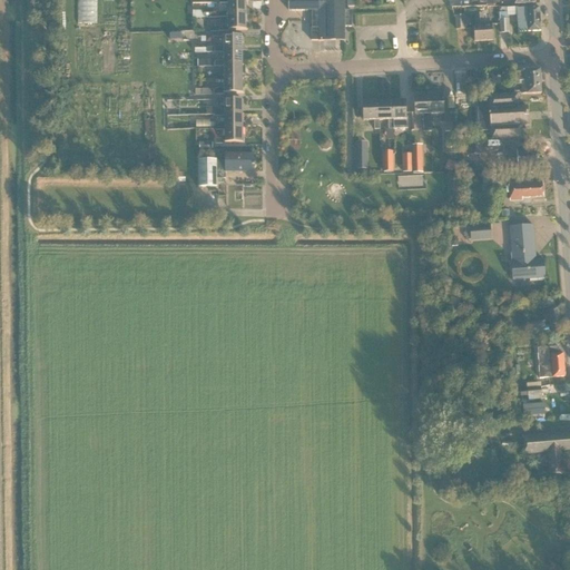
[(290,0),(291,11),(312,11),(313,39),(320,39),(320,41),(346,40),(346,26),(352,26),(352,10),(346,10),(345,0),(290,0)]
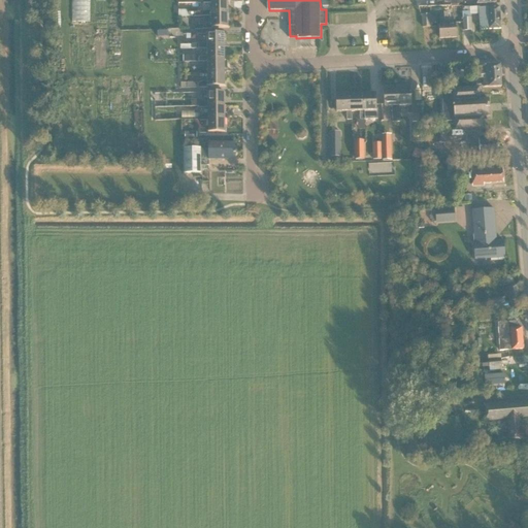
[(203,11),(203,15),(211,15),(211,13),(229,13),(229,1),(211,1),(211,3),(211,11),(203,11)]
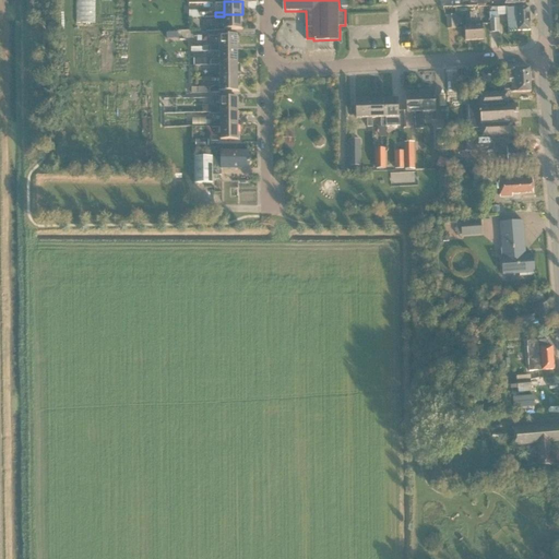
[(530,8),(508,9),(509,32),(518,32),(531,31),(530,8)]
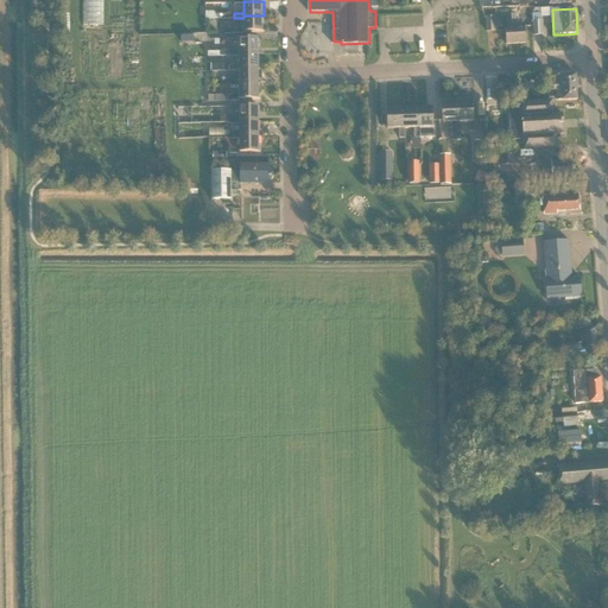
[(507,45),(526,44),(525,26),(517,27),(517,14),(508,16),(508,27),(507,27),(507,45)]
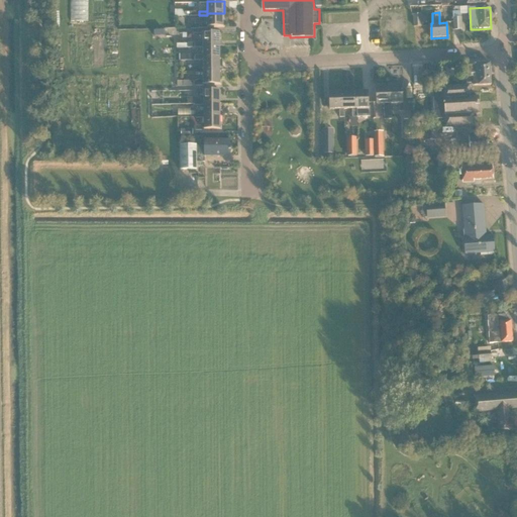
[(224,27),(224,13),(207,13),(207,15),(208,24),(199,24),(199,28),(208,28),(208,27),(224,27)]
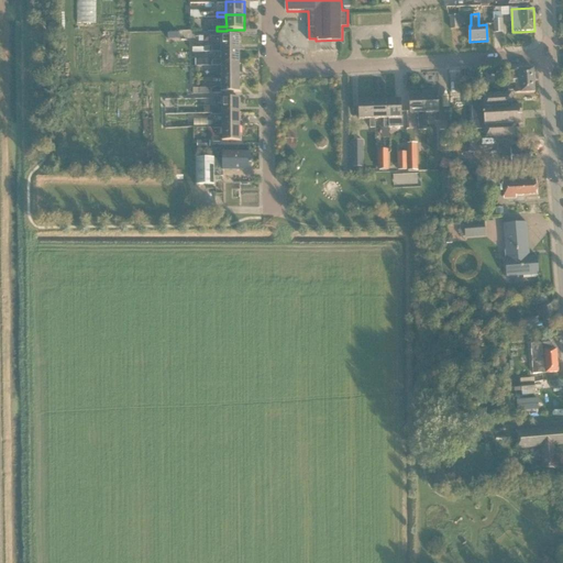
[(461,29),(460,15),(450,15),(451,30),(461,29)]
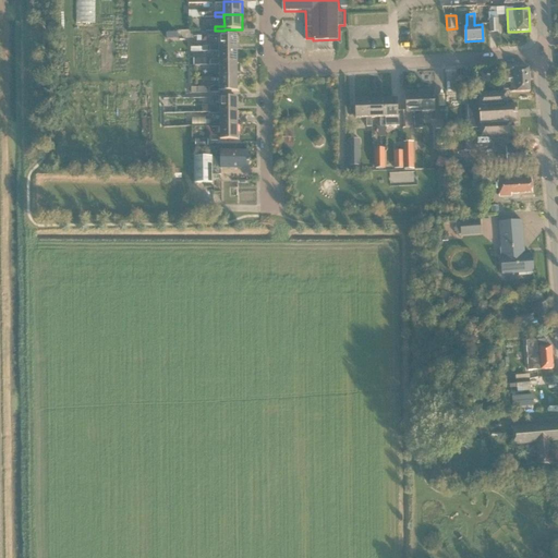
[(499,21),(489,21),(490,33),(499,33),(499,21)]
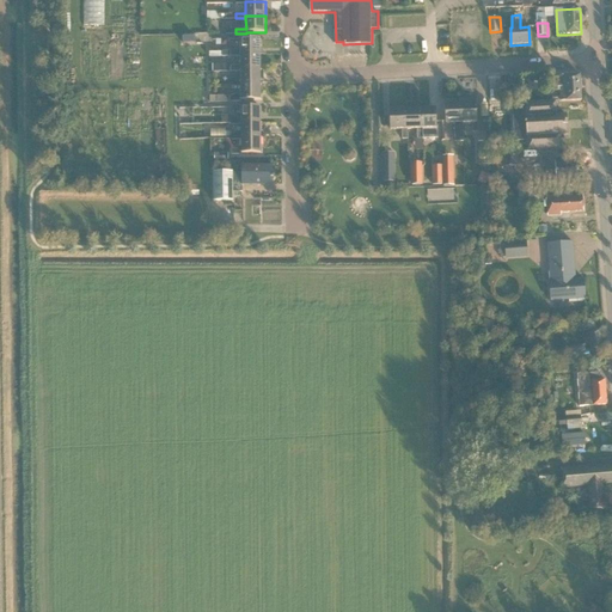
[(242,40),(242,50),(231,50),(231,56),(242,56),(242,54),(261,54),(261,40),(242,40)]
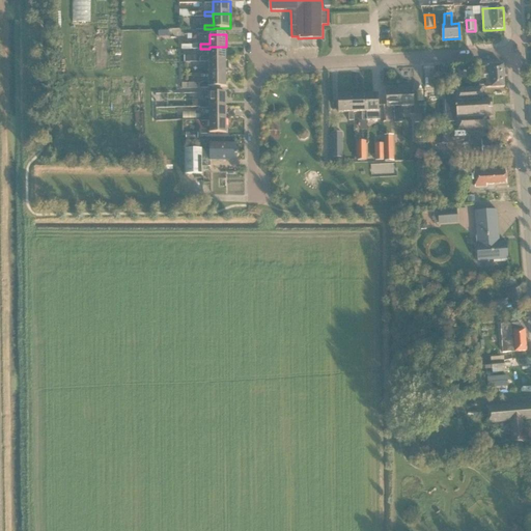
[(226,60),(226,47),(210,47),(210,49),(210,57),(200,57),(200,62),(210,62),(210,60),(226,60)]
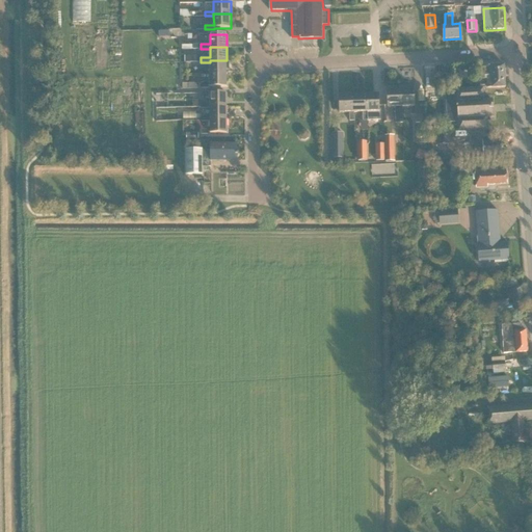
[(201,75),(210,75),(210,74),(227,74),(227,60),(210,60),(210,62),(210,71),(201,71),(201,75)]
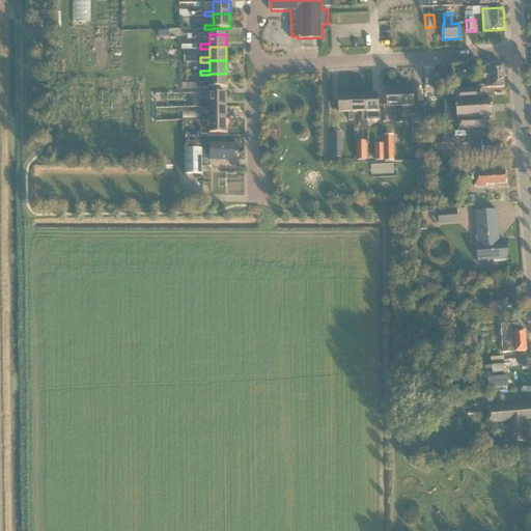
[(486,65),(486,66),(479,66),(479,79),(487,79),(487,87),(506,86),(504,64),(486,65)]
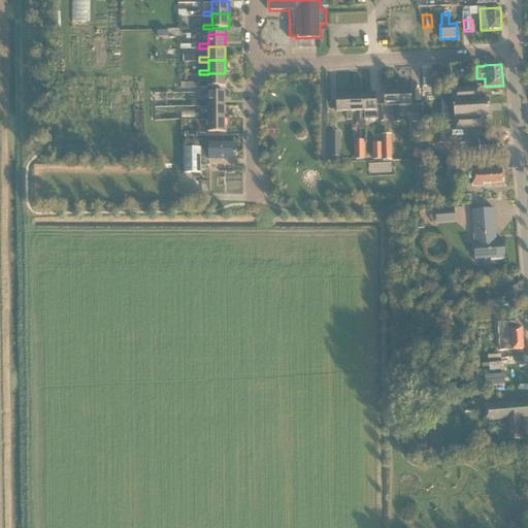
[(225,86),(225,73),(208,73),(208,74),(208,83),(199,83),(199,87),(208,87),(208,86),(225,86)]
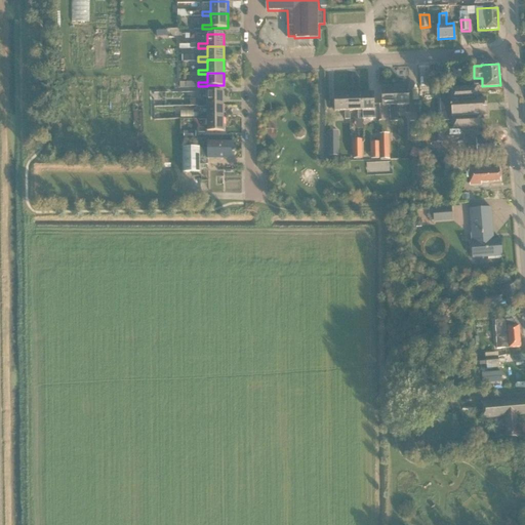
[(452,88),(452,90),(452,93),(441,94),(442,120),(448,120),(448,124),(454,124),(454,127),(481,125),(481,115),(487,114),(486,97),(478,98),(477,87),(452,88)]
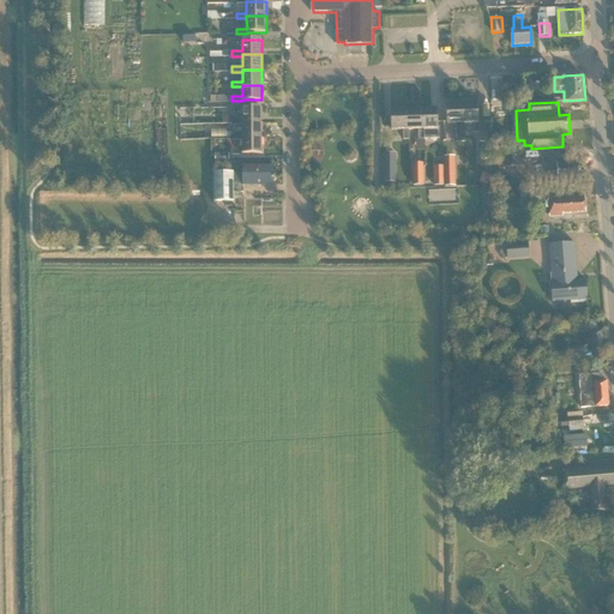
[(465,133),(465,124),(463,124),(463,104),(447,104),(447,106),(447,124),(458,124),(458,134),(458,143),(465,143),(465,133)]
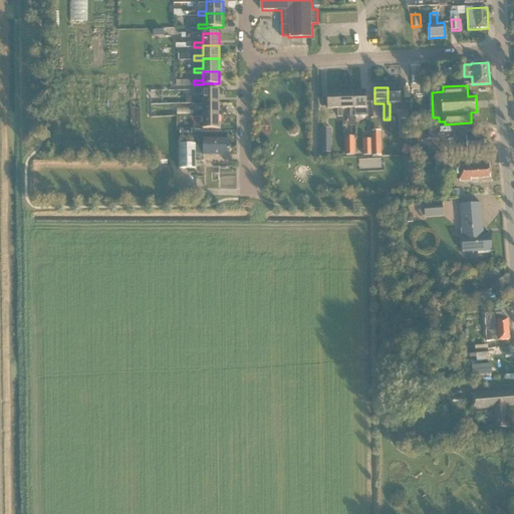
[(388,103),(390,103),(398,103),(398,111),(402,111),(402,102),(401,102),(401,87),(388,87),(388,103)]
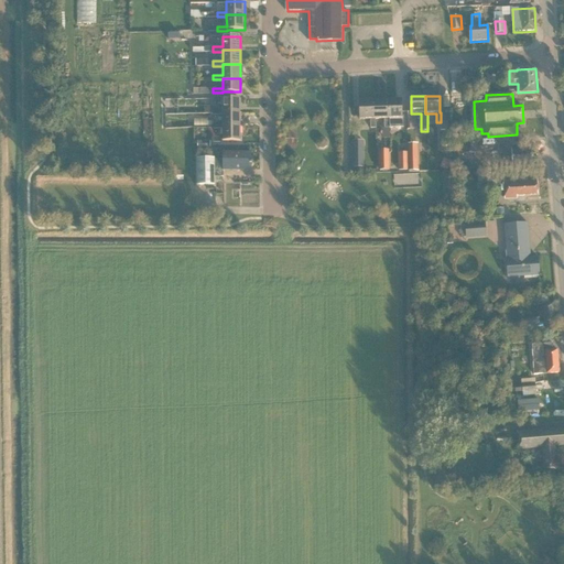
[(223,109),(214,109),(214,115),(223,115),(223,112),(240,112),(240,98),(223,98),(223,109)]
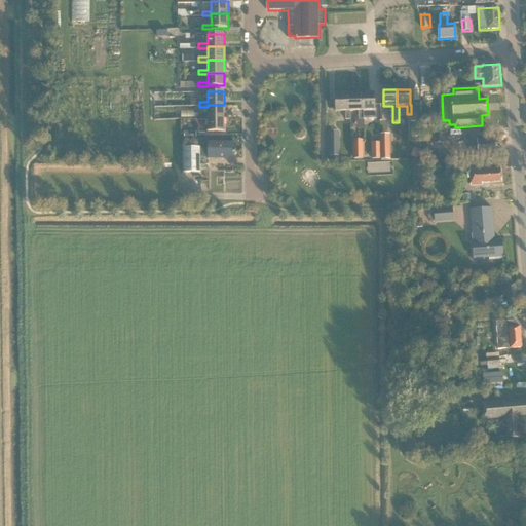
[(350,119),(350,112),(349,112),(349,95),(336,95),(336,112),(346,111),(346,119),(350,119)]
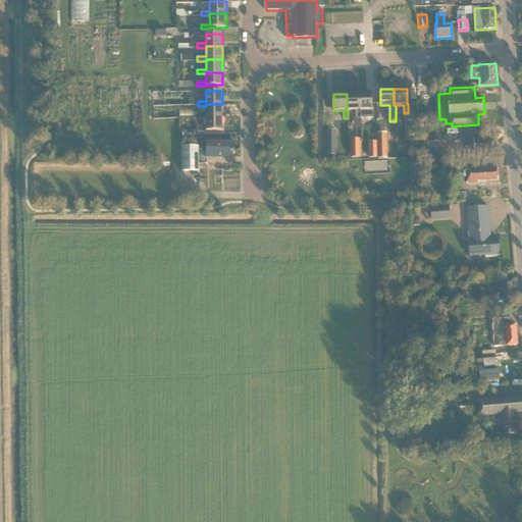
[(359,94),(347,94),(347,111),(348,111),(357,111),(357,118),(361,118),(361,110),(360,110),(359,94)]
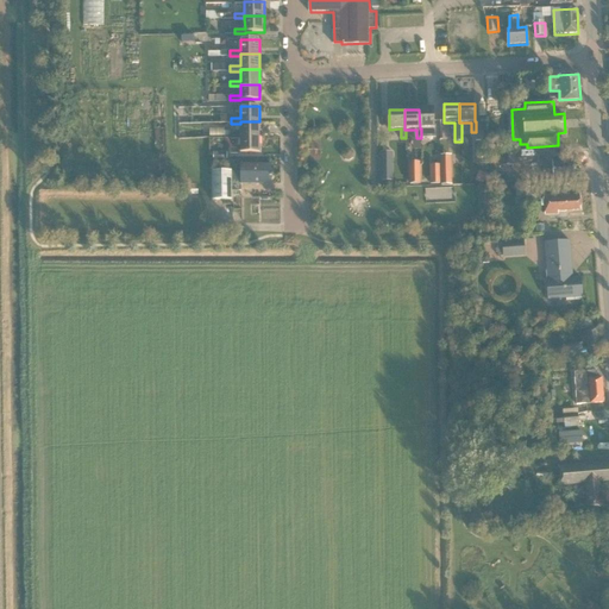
[(420,129),(421,129),(432,129),(432,138),(437,138),(437,126),(434,126),(434,110),(419,110),(420,129)]
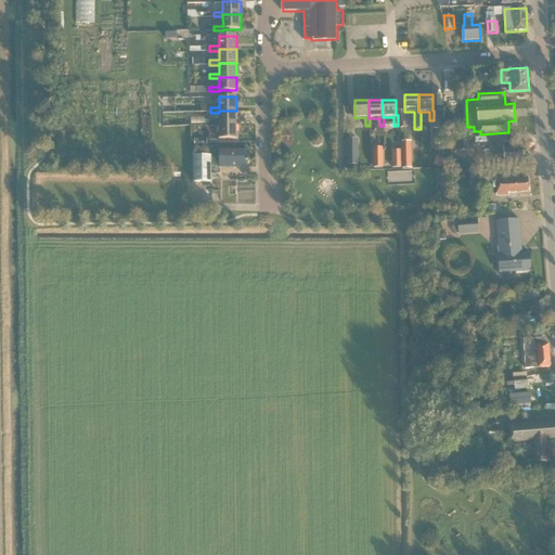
[(236,125),(236,111),(219,111),(219,113),(219,121),(210,121),(210,127),(219,127),(219,125),(236,125)]
